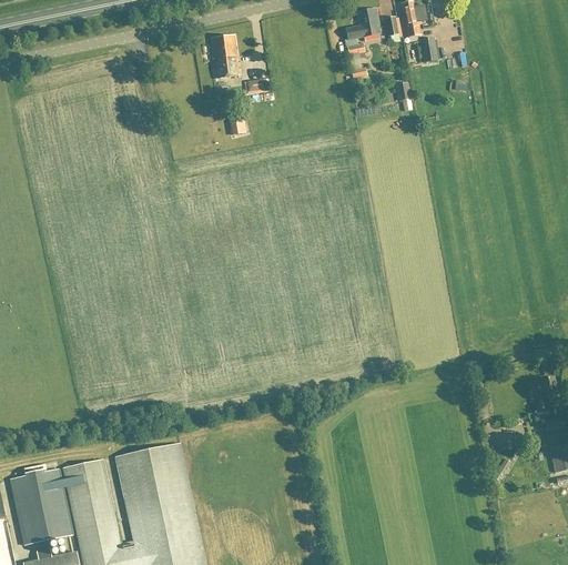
[(406,34),(421,32),(417,17),(425,14),(423,3),(413,6),(412,0),(399,2),(406,34)]
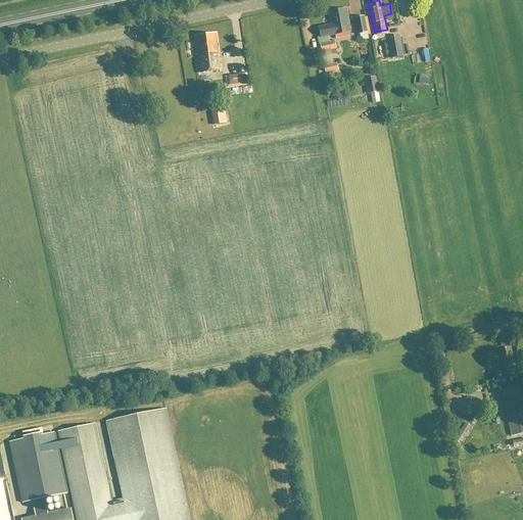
[(330,21),(323,24),(319,25),(321,35),(350,29),(345,6),(328,9),(330,21)]
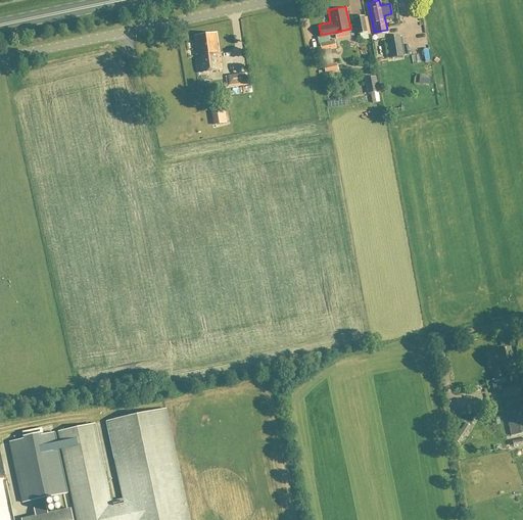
[(358,32),(359,31),(366,30),(363,14),(354,15),(358,32)]
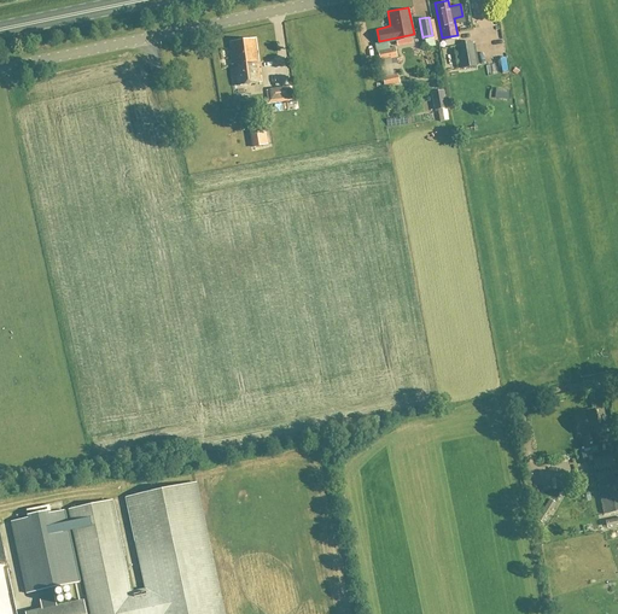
[(229,62),(233,82),(260,79),(254,36),(229,40),(233,62),(229,62)]
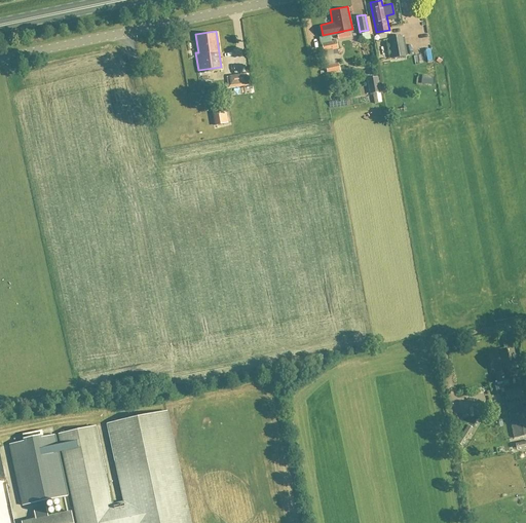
[(401,34),(388,36),(392,55),(405,53),(401,34)]
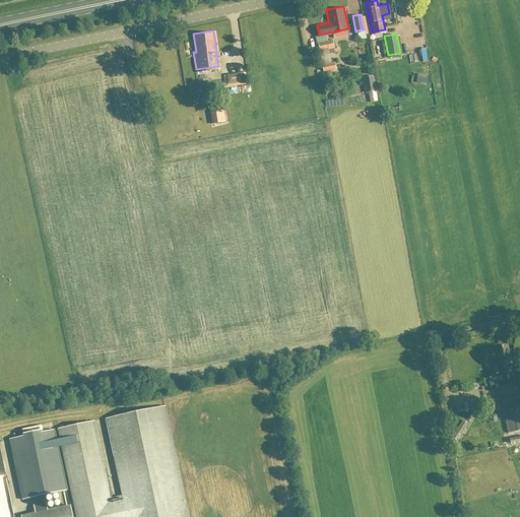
[(333,47),(332,39),(331,37),(318,39),(319,49),(333,47)]
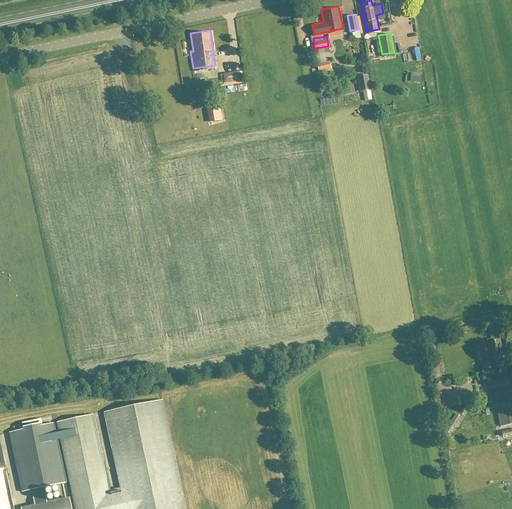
[(330,67),(328,59),(316,62),(318,70),(330,67)]
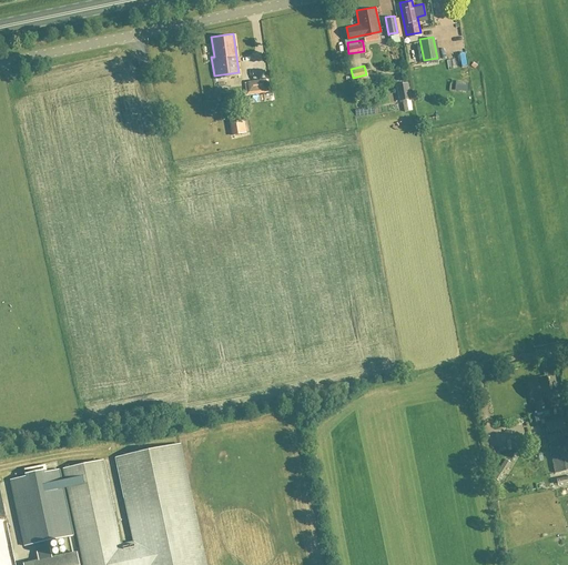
[(250,90),(269,89),(267,77),(249,78),(250,90)]
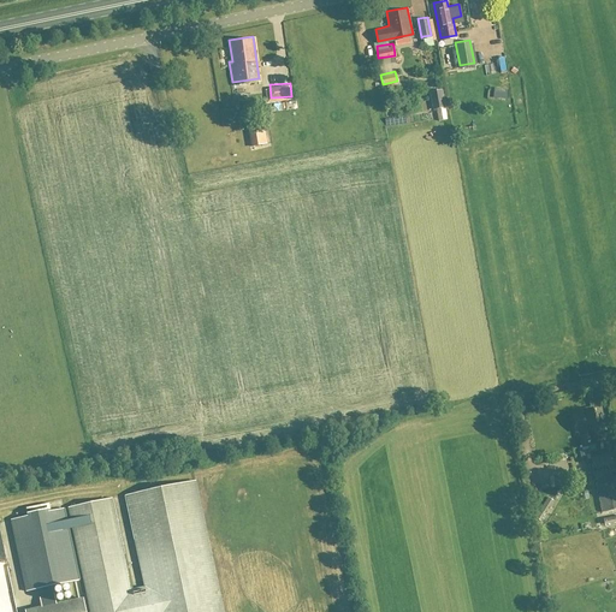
[(507,88),(496,87),(495,96),(505,97),(507,88)]
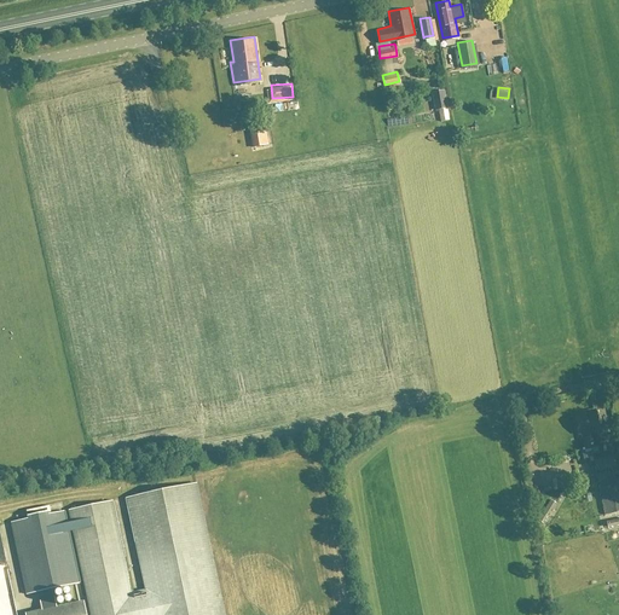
[(446,105),(444,88),(431,91),(434,108),(446,105)]
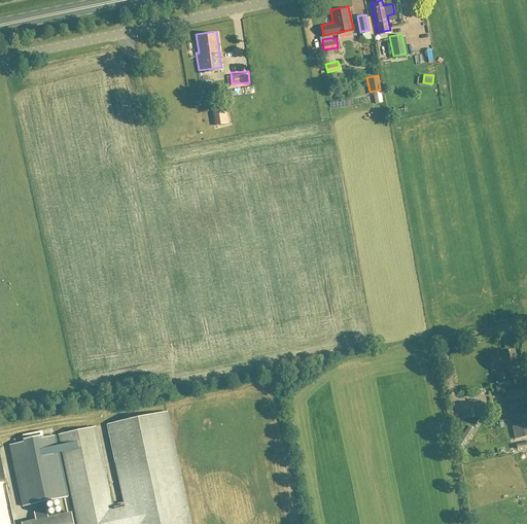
[(214,124),(227,121),(223,99),(211,101),(213,107),(211,107),(214,124)]
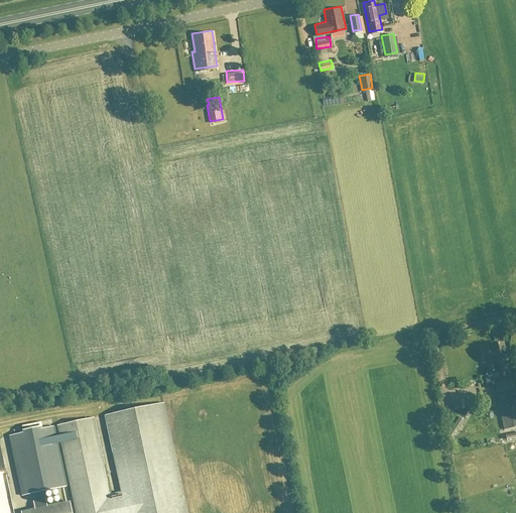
[(486,343),(478,345),(482,360),(485,360),(488,372),(492,371),(496,389),(511,386),(509,374),(499,376),(498,370),(495,357),(499,356),(495,339),(486,341),(486,343)]
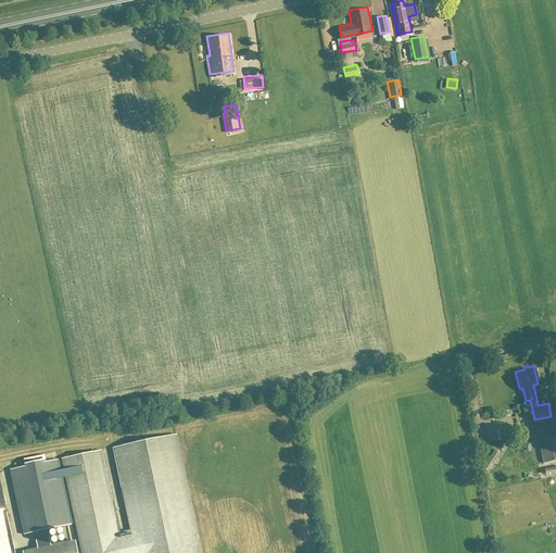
[(555,456),(555,447),(551,424),(535,428),(543,460),(555,456)]
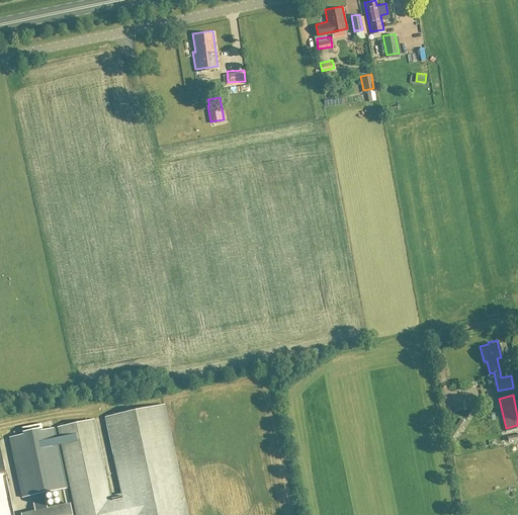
[(187,514),(164,403),(105,415),(121,492),(109,495),(93,418),(57,425),(76,514),(187,514)]
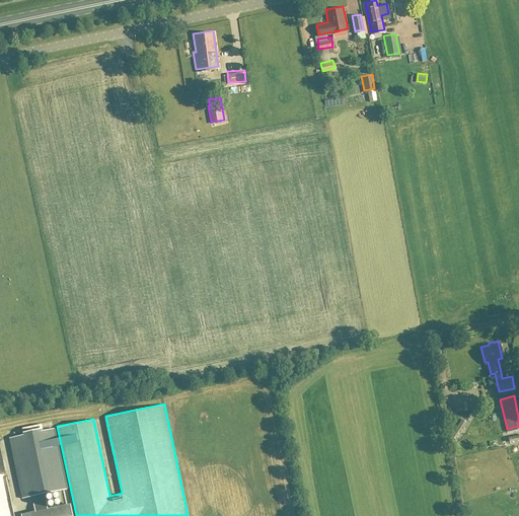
[(465,421),(461,418),(450,435),(454,438),(465,421)]
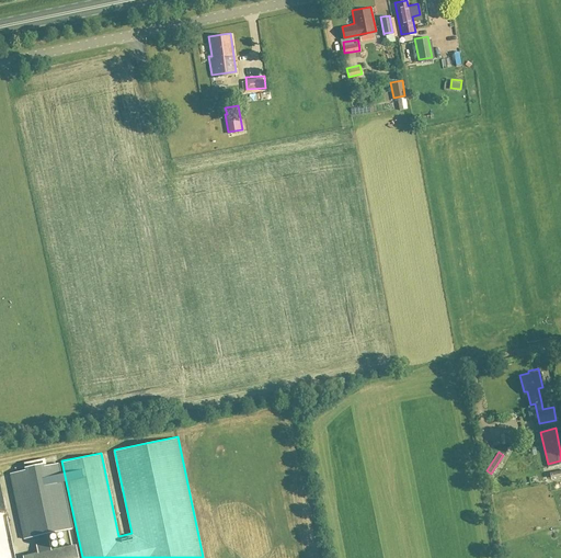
[(24,468),(10,471),(23,537),(70,527),(58,462),(45,464),(44,457),(23,462),(24,468)]
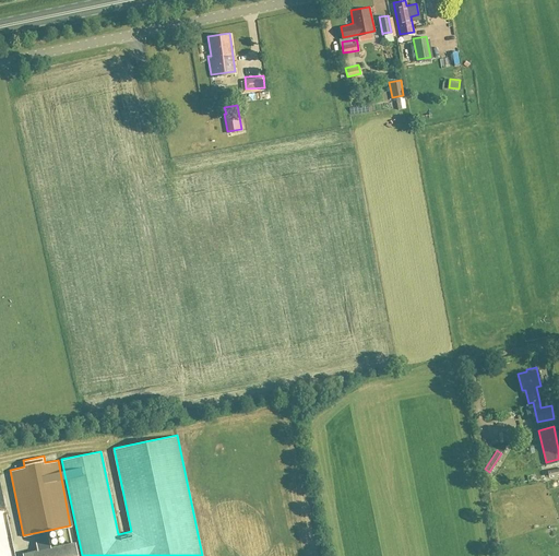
[(35,542),(37,549),(49,547),(48,539),(35,542)]
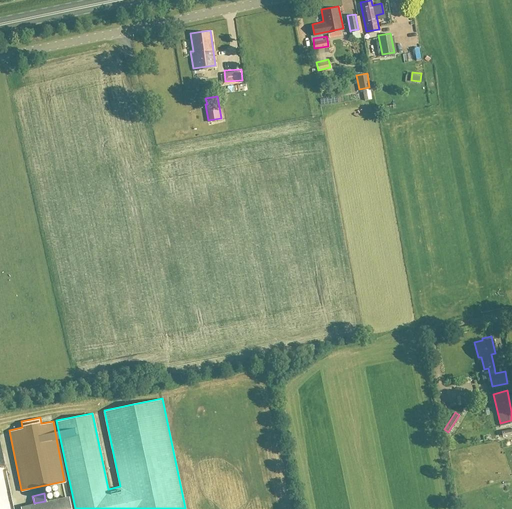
[(34,503),(20,506),(20,508),(71,508),(68,496),(45,501),(34,503)]
